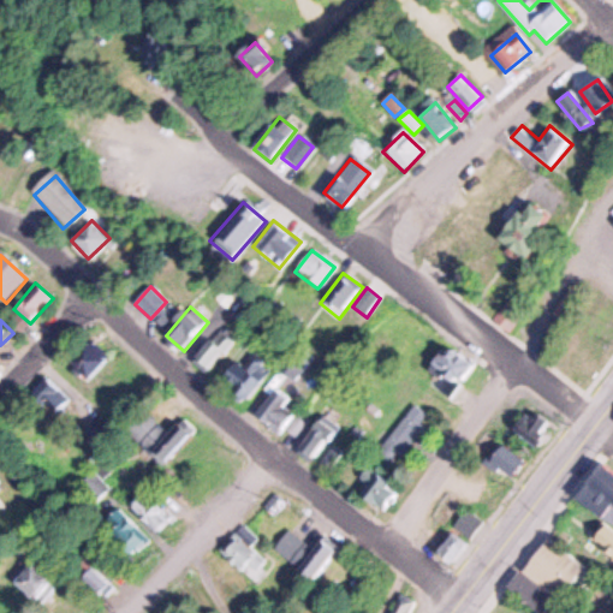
[(208,370),(232,340),(215,327),(191,356),(208,370)]
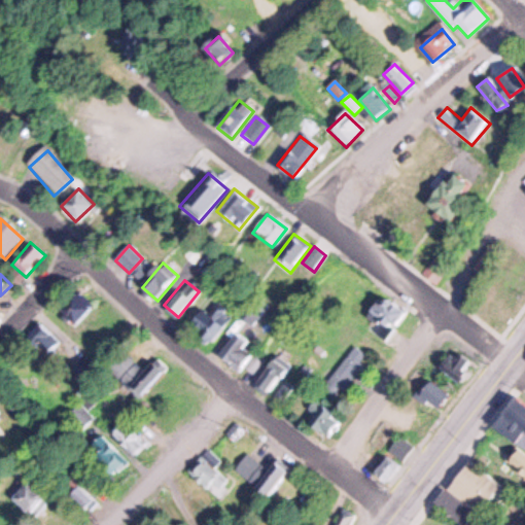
[(78,326),(95,309),(75,290),(59,308),(78,326)]
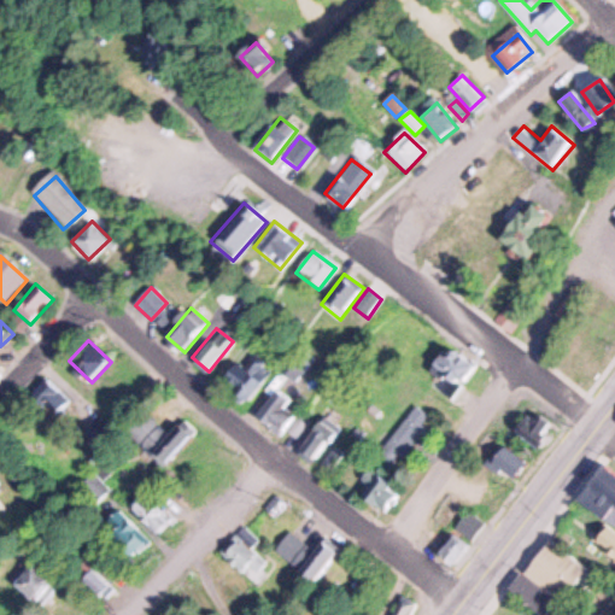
[(454,349),(479,367),(457,396),(439,382),(445,374),(438,369),(454,349)]
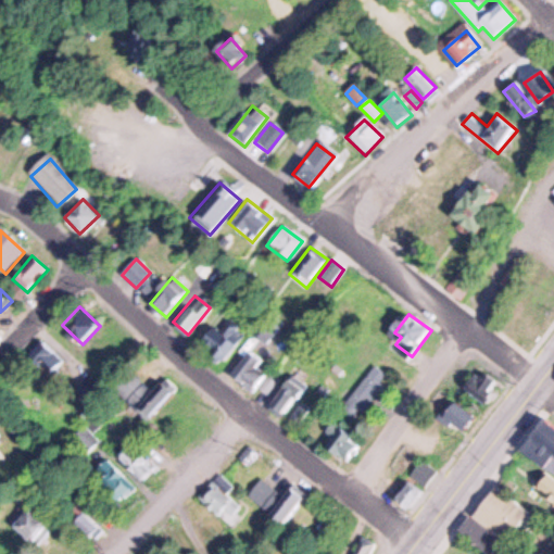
[(256,339),(272,316),(285,325),(269,348),(256,339)]
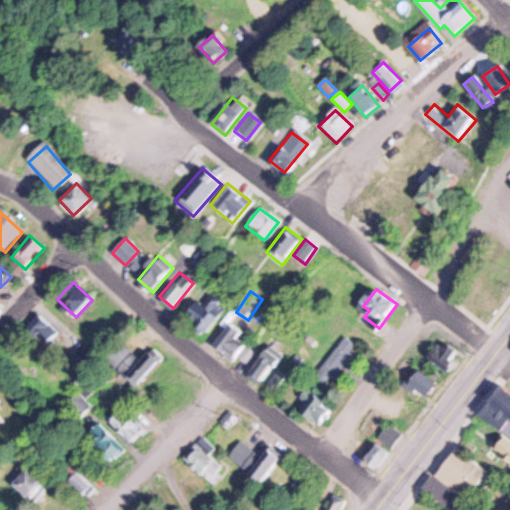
[(206,335),(226,310),(206,294),(186,319),(206,335)]
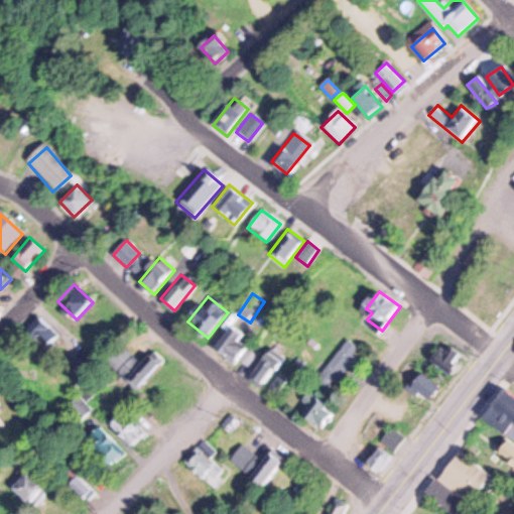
[(26,333),(40,318),(57,335),(42,349),(26,333)]
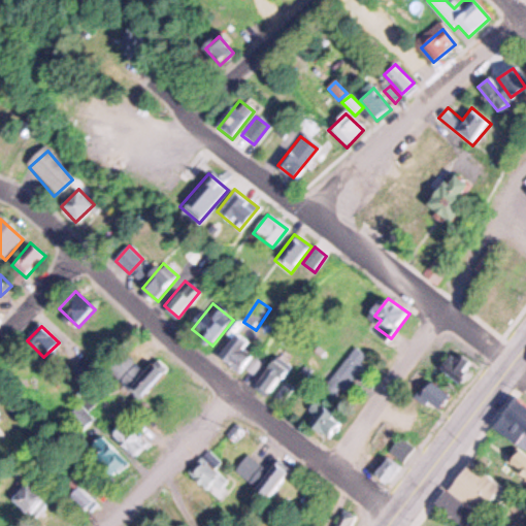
[(219,356),(236,333),(251,344),(247,351),(256,358),(243,373),(219,356)]
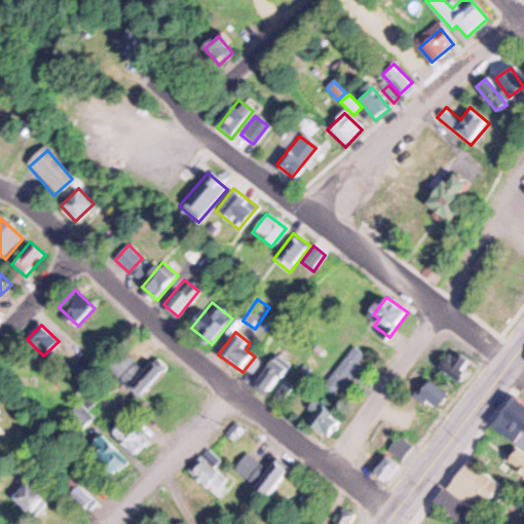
[(325,387),(354,345),(370,357),(340,399),(325,387)]
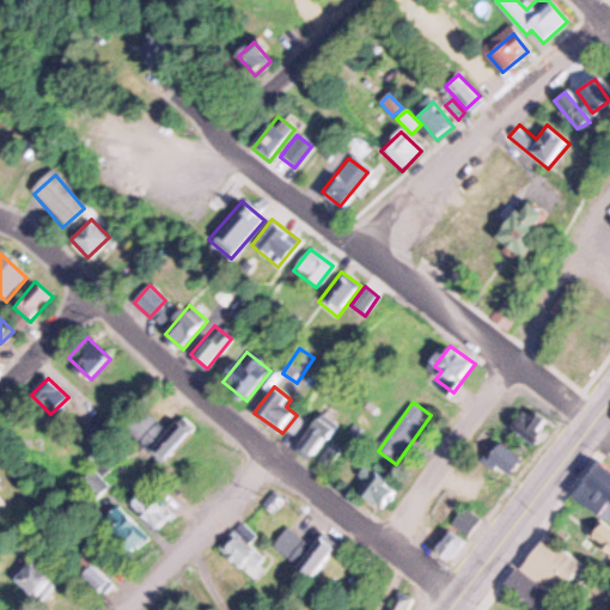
[(526,409),(506,435),(530,453),(550,427),(526,409)]
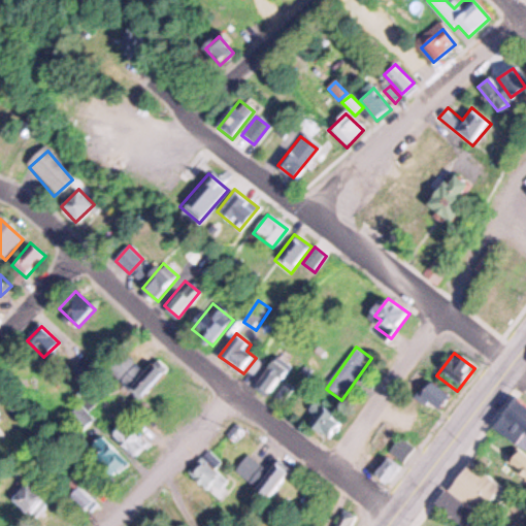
[(254,382),(270,361),(287,373),(270,395),(254,382)]
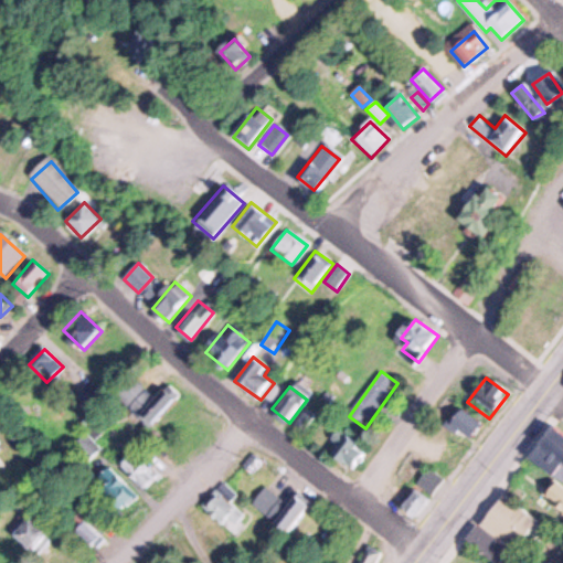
[(149,421),(169,399),(158,388),(138,410),(149,421)]
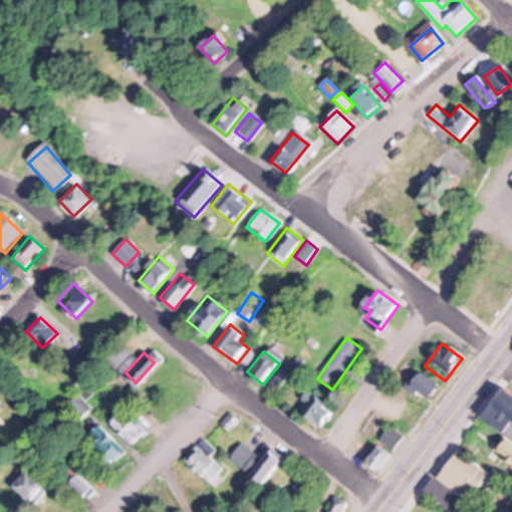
[(408,382),(419,399),(431,391),(420,374),(408,382)]
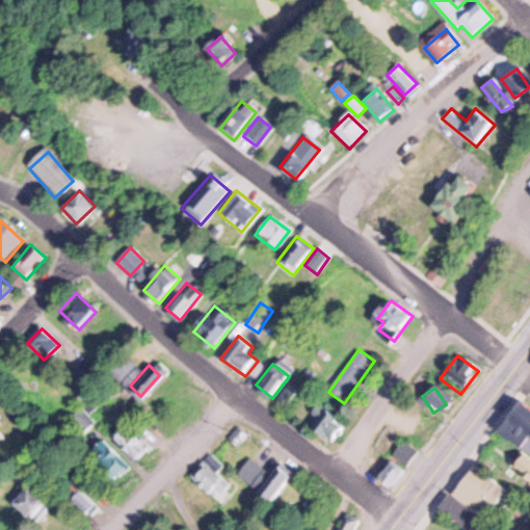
[(83,438),(100,420),(83,405),(67,422),(83,438)]
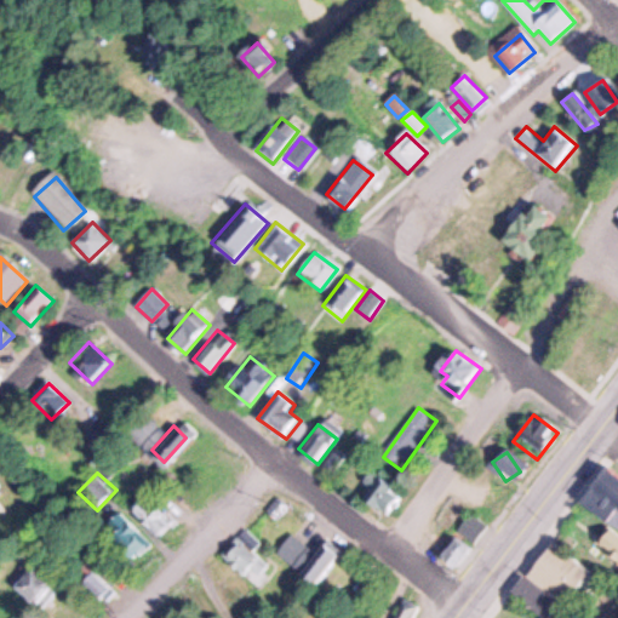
[(583,507),(606,473),(617,480),(617,519),(613,527),(583,507)]
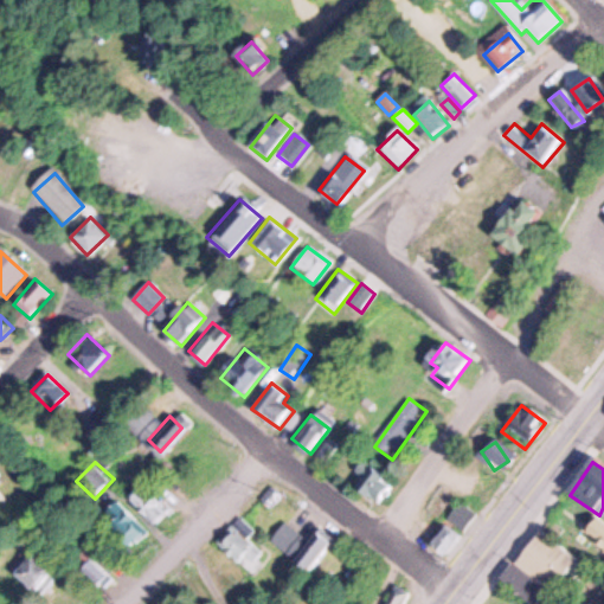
[(353,486),(377,503),(391,484),(367,467),(353,486)]
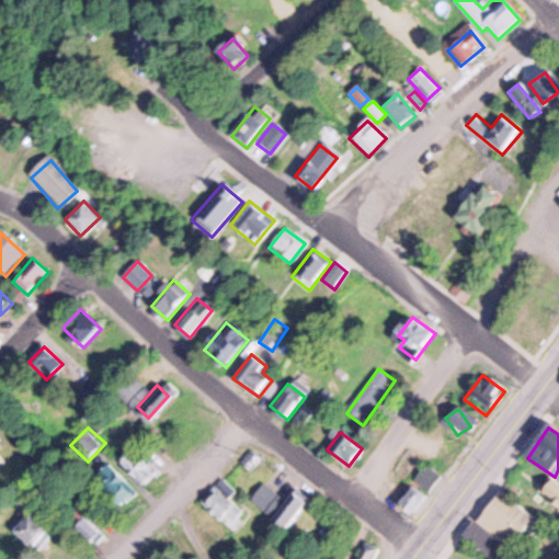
[(120,461),(147,486),(160,471),(133,447),(120,461)]
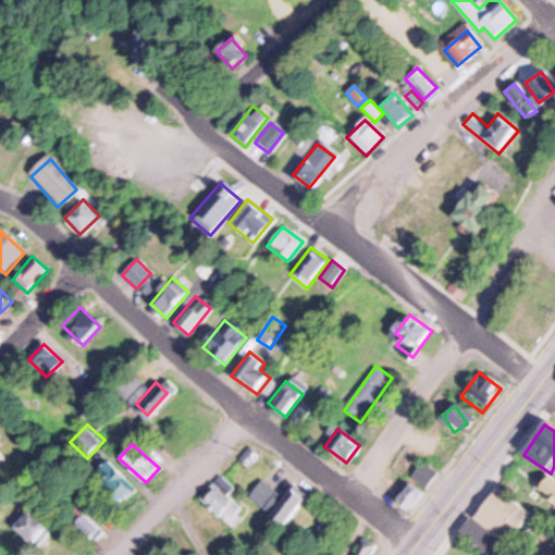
[(109,461),(138,491),(121,508),(91,478),(109,461)]
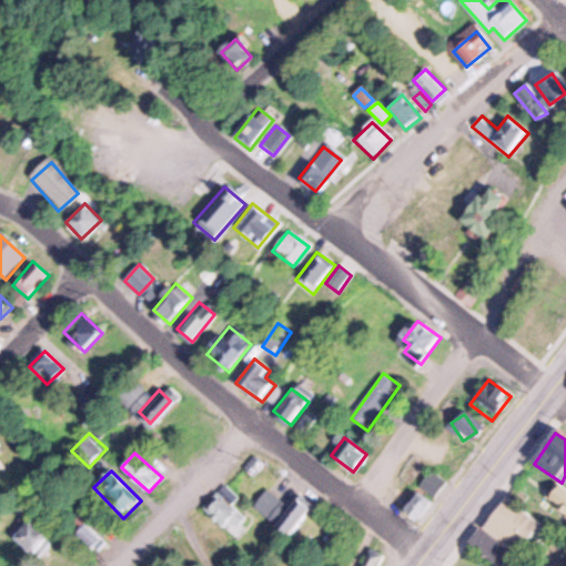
[(422,522),(447,484),(430,472),(404,509),(422,522)]
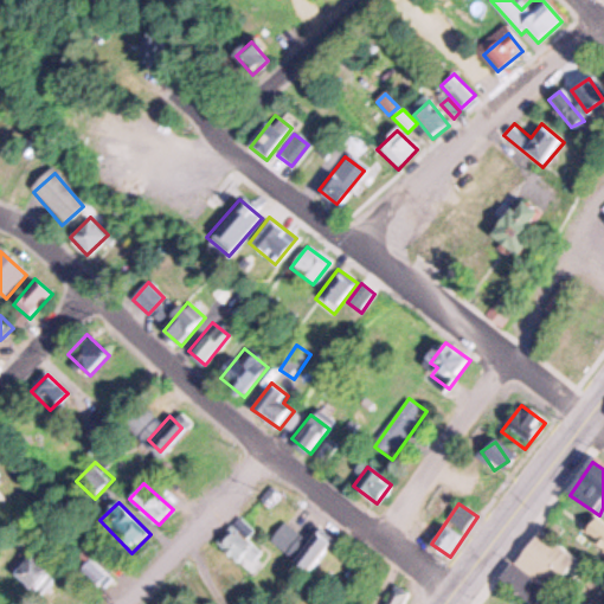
[(603,547),(588,535),(599,520),(603,524),(603,547)]
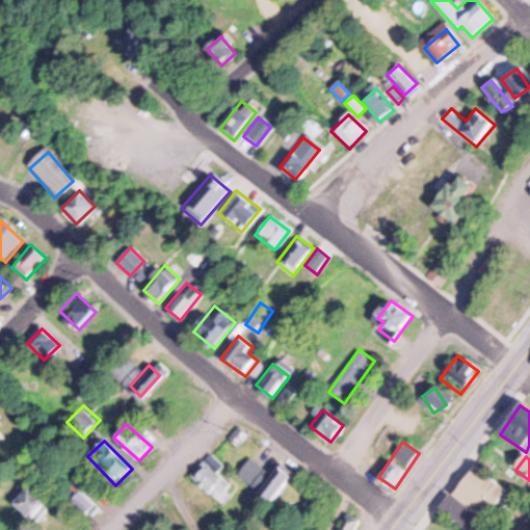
[(269,505),(293,476),(277,462),(270,471),(254,457),(241,473),(260,488),(256,494),(269,505)]
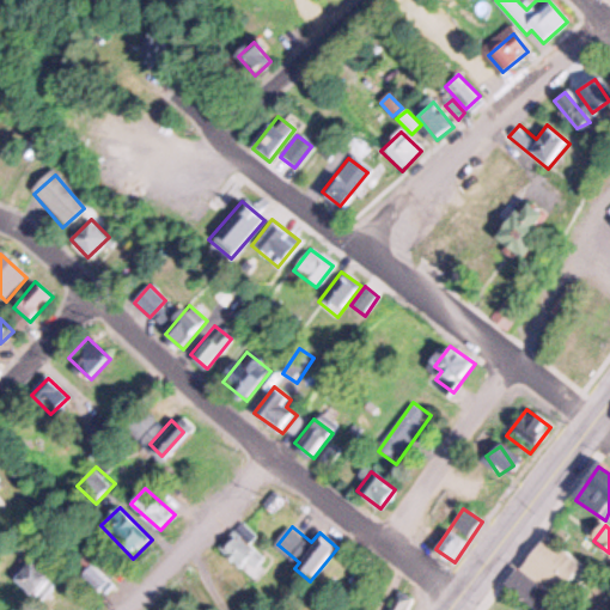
[(221,550),(243,530),(268,556),(246,578),(221,550)]
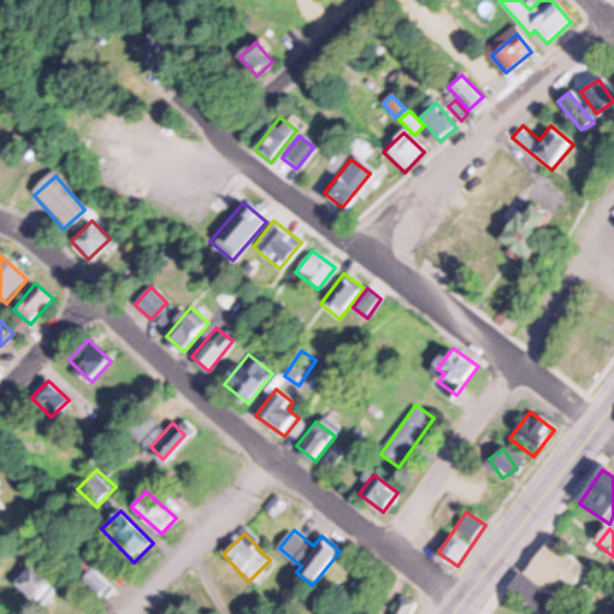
[(523,570),(565,600),(586,570),(544,539),(523,570)]
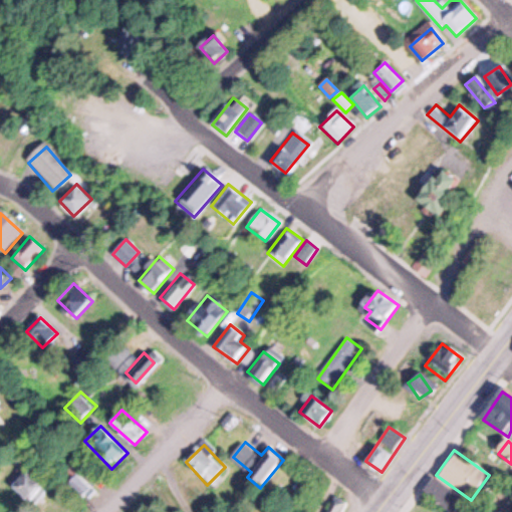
[(84,503),(97,488),(71,466),(58,481),(84,503)]
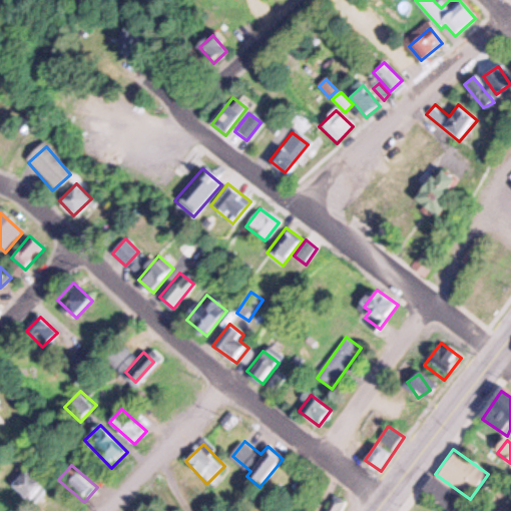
[(6,485),(22,467),(46,487),(31,506),(6,485)]
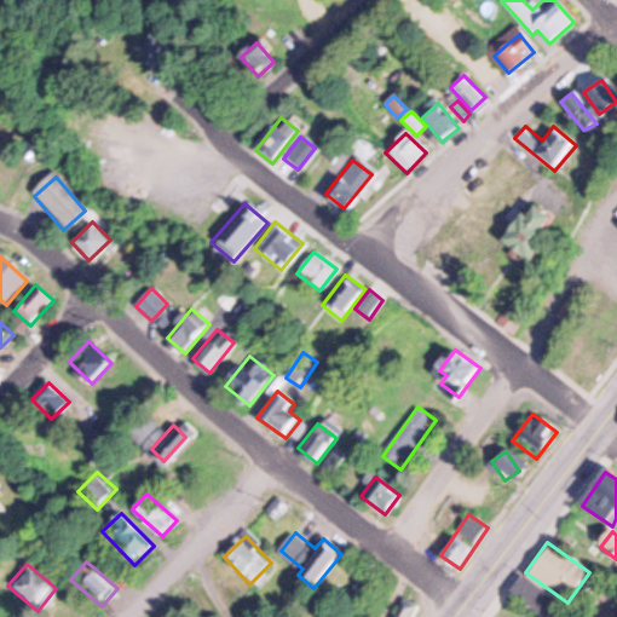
[(540,616),(511,595),(524,578),(555,603),(546,616),(540,616)]
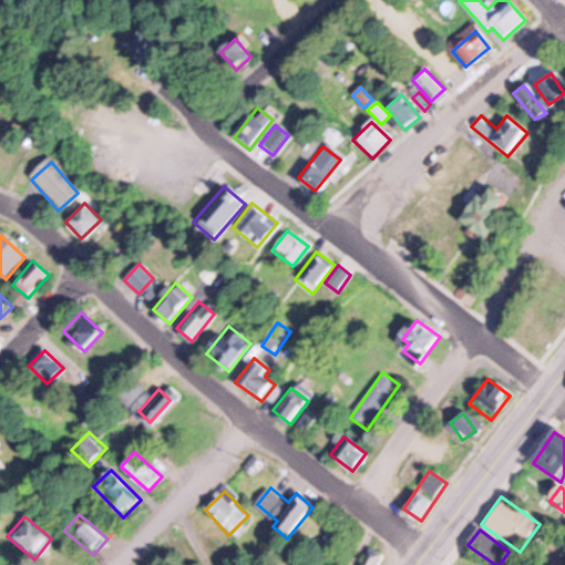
[(376,564),(382,553),(368,545),(356,564),(376,564)]
